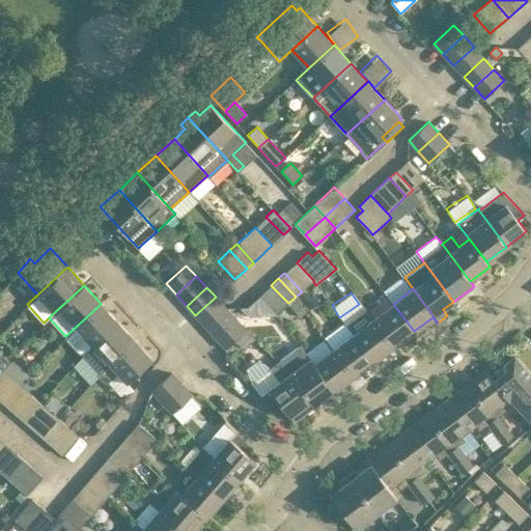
[(76,327),(92,345),(118,322),(101,304),(76,327)]
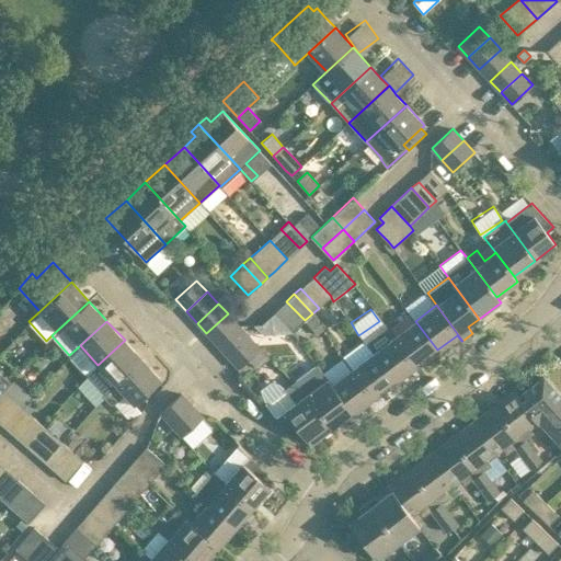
[(415,321),(395,336),(416,366),(437,350),(415,321)]
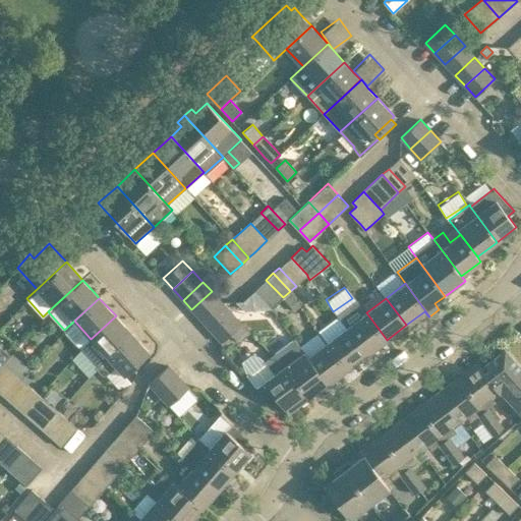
[(356,299),(337,314),(347,328),(367,354),(387,340),(366,312),(356,299)]
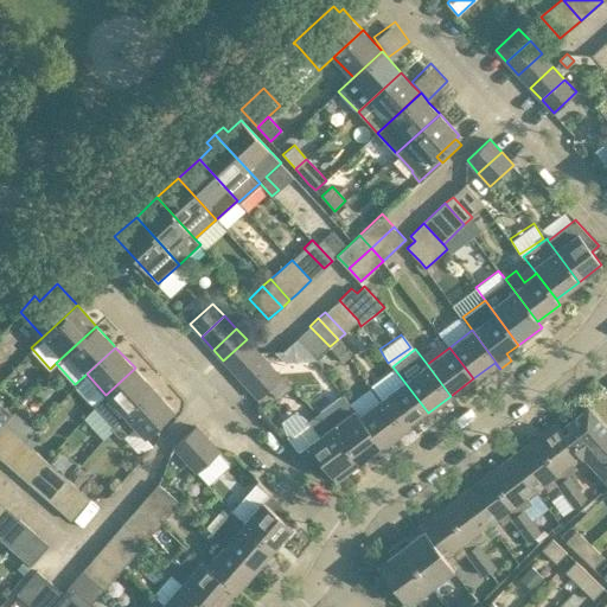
[(235,374),(247,385),(269,365),(257,352),(235,374)]
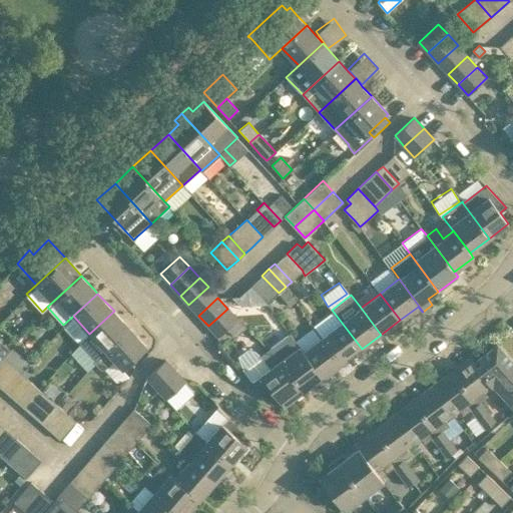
[(227,309),(208,326),(218,337),(237,319),(227,309)]
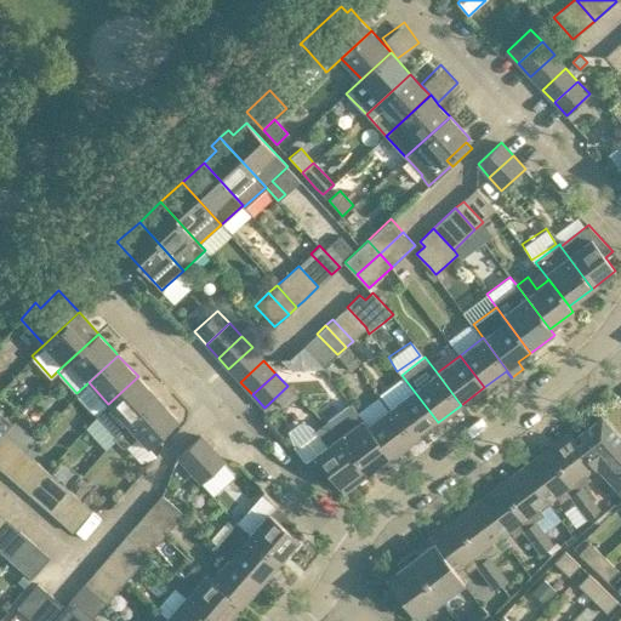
[(97,414),(117,436),(158,398),(138,376),(108,404),(97,414)]
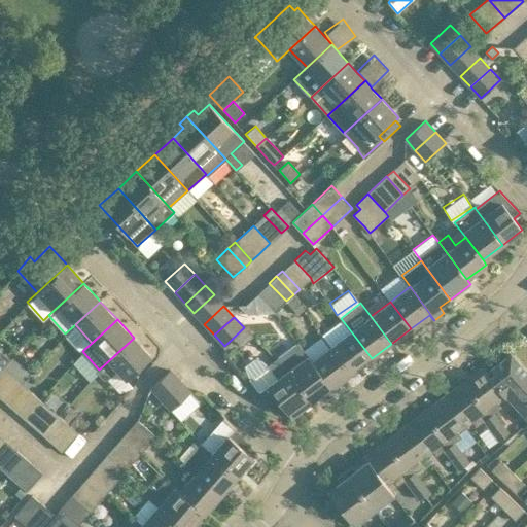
[(351,331),(331,346),(351,373),(372,358),(351,331)]
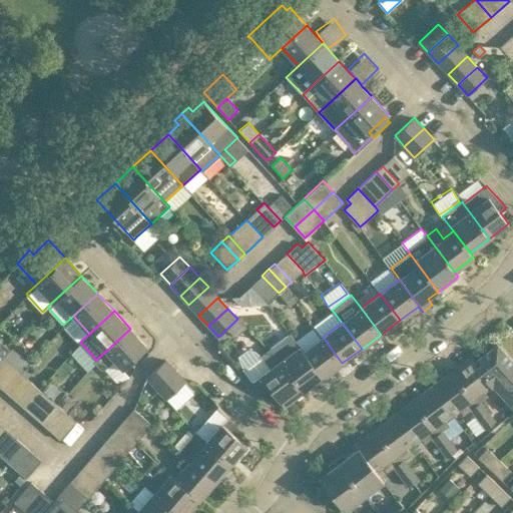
[(95,361),(94,362),(100,369),(104,369),(114,360),(122,369),(147,347),(130,329),(96,360),(95,361)]
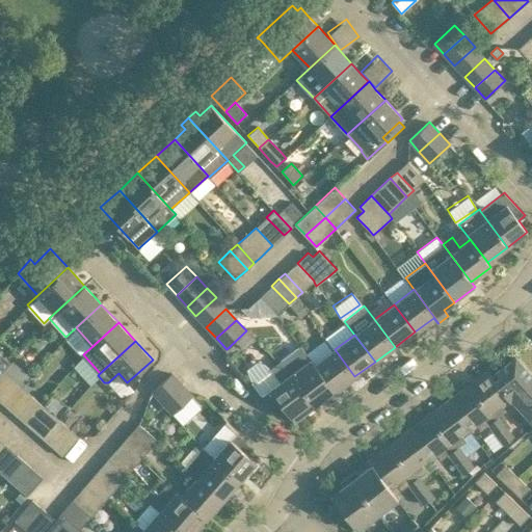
[(300,346),(278,362),(287,369),(315,406),(335,392),(314,364),(310,358),(300,346)]
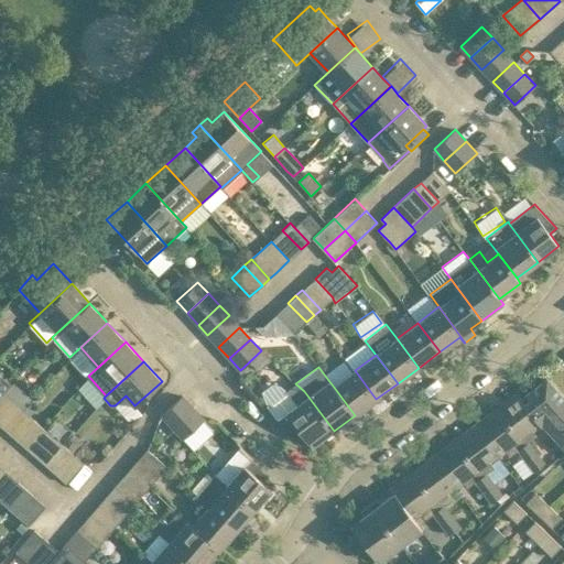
[(355,370),(333,386),(355,415),(376,399),(355,370)]
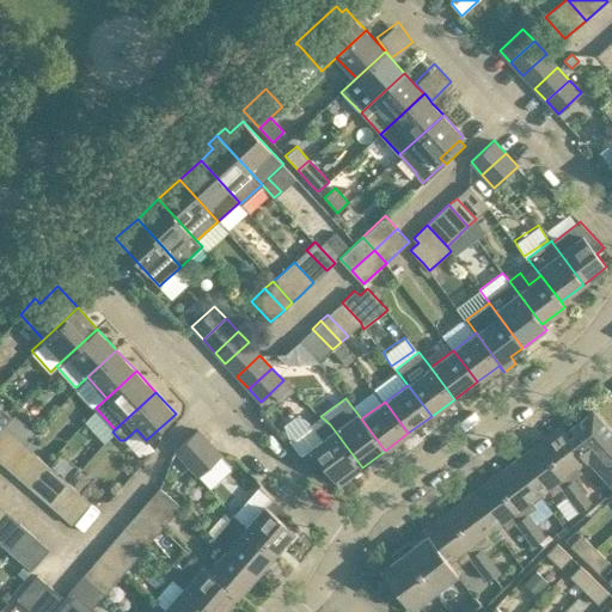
[(0,430),(4,427),(13,416),(0,404),(0,430)]
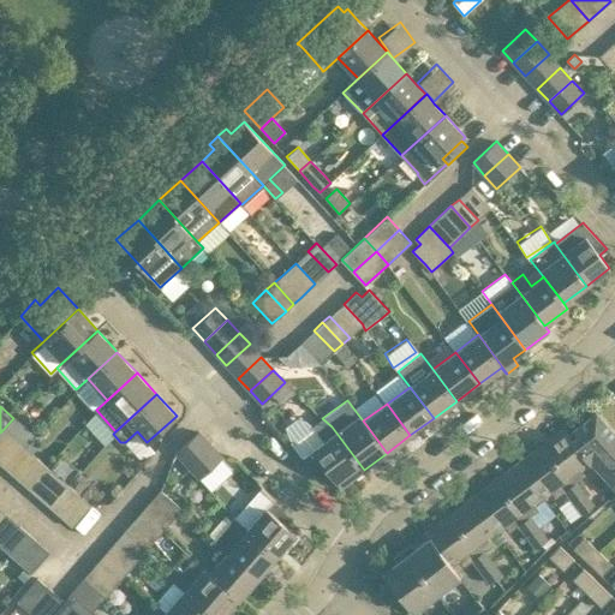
[(591,461),(592,463),(614,446),(614,434),(596,413),(568,434),(590,463),(591,461)]
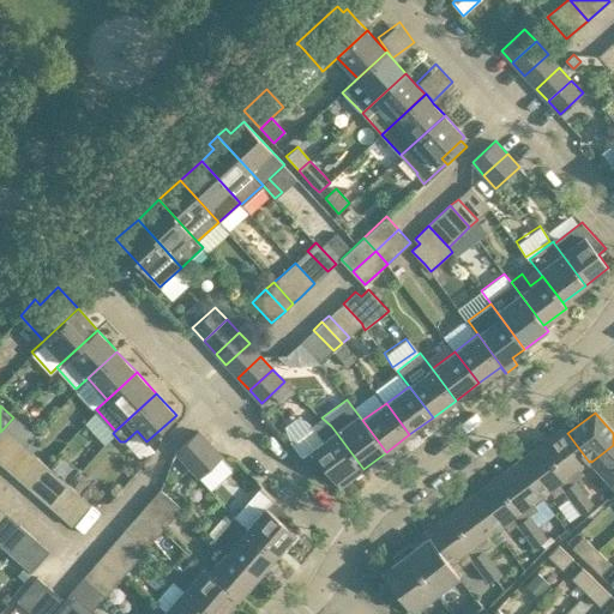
[(331,426),(321,417),(290,441),(312,469),(320,463),(339,487),(363,469),(331,426)]
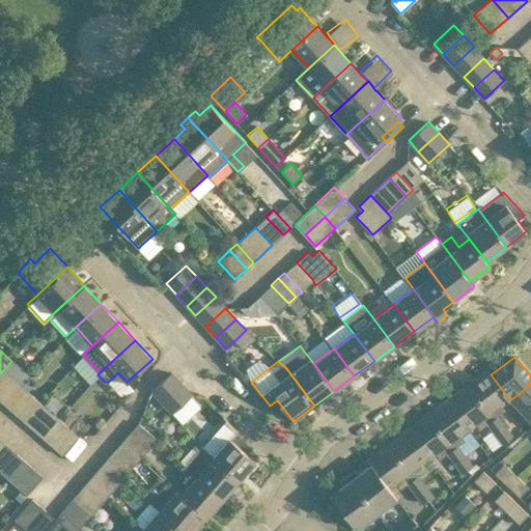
[(501,406),(509,399),(491,374),(486,369),(467,385),(507,440),(512,436),(498,416),(505,410),(501,406)]
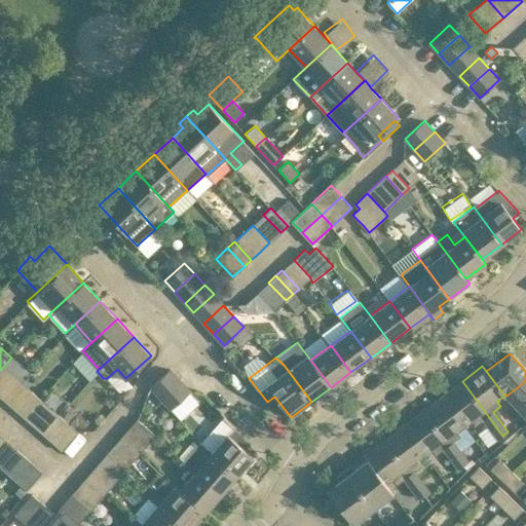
[(0,370),(0,396),(5,401),(22,383),(3,367),(0,370)]
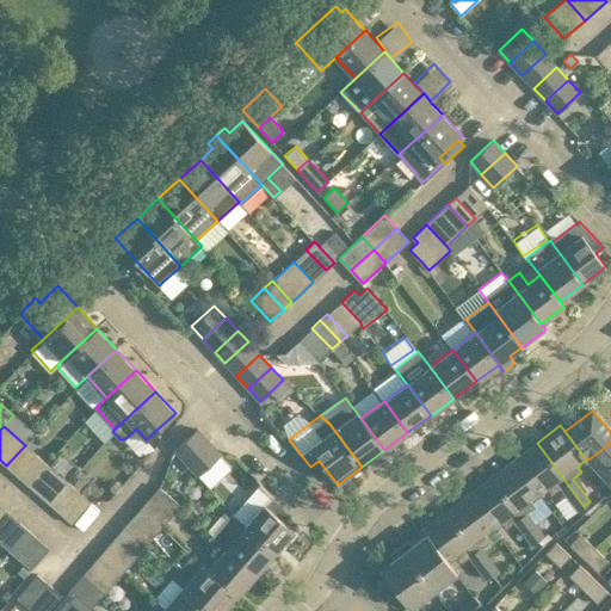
[(197,429),(174,450),(186,463),(186,462),(209,442),(197,429)]
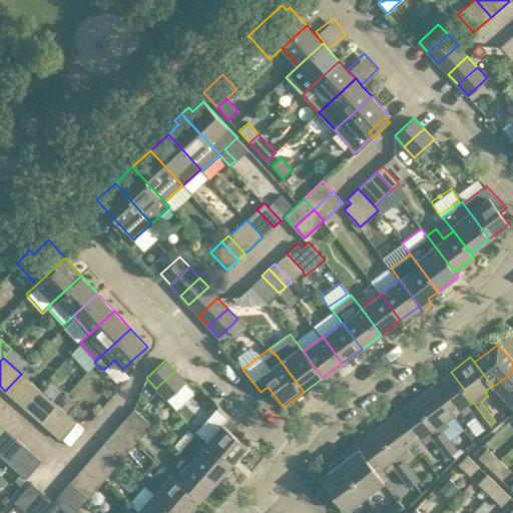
[(27,366),(21,374),(27,379),(33,372),(27,366)]
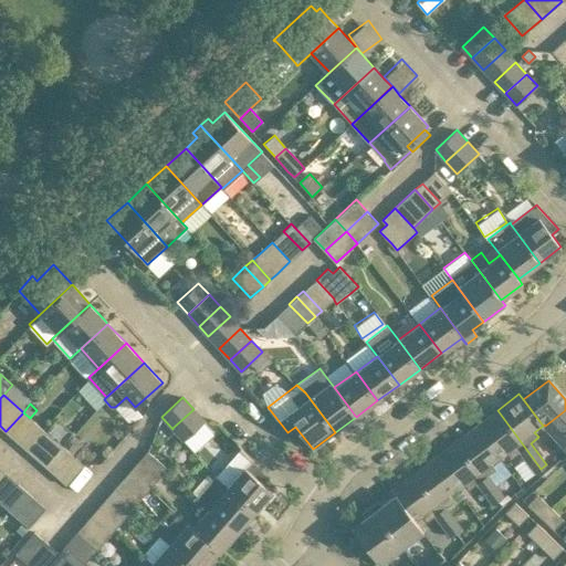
[(173,428),(173,429),(182,441),(184,440),(205,420),(194,409),(173,428)]
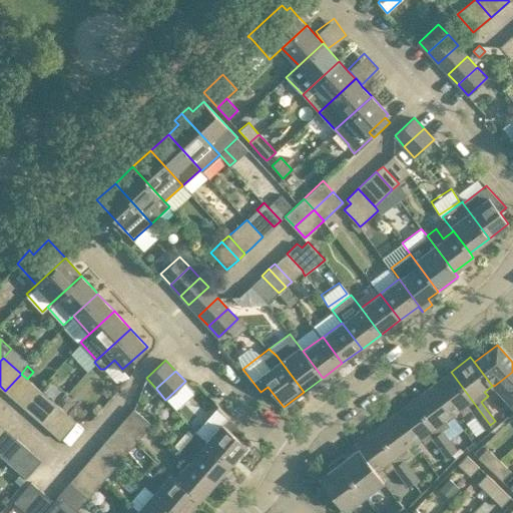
[(485,428),(490,425),(451,372),(432,386),(453,415),(460,409),(464,414),(471,409),(485,428)]
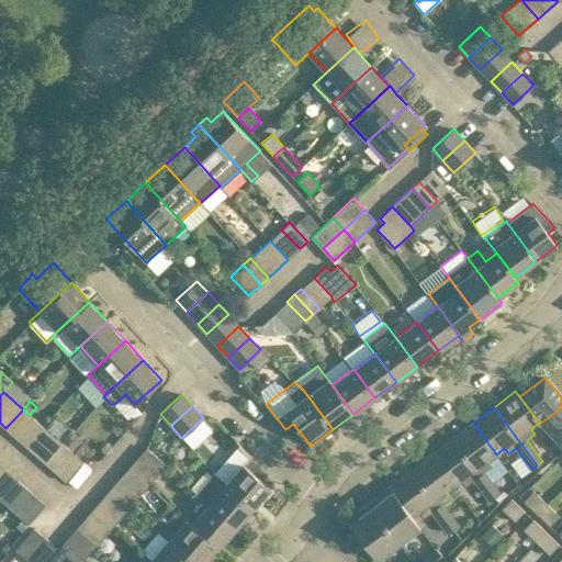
[(561,407),(541,423),(561,446),(561,407)]
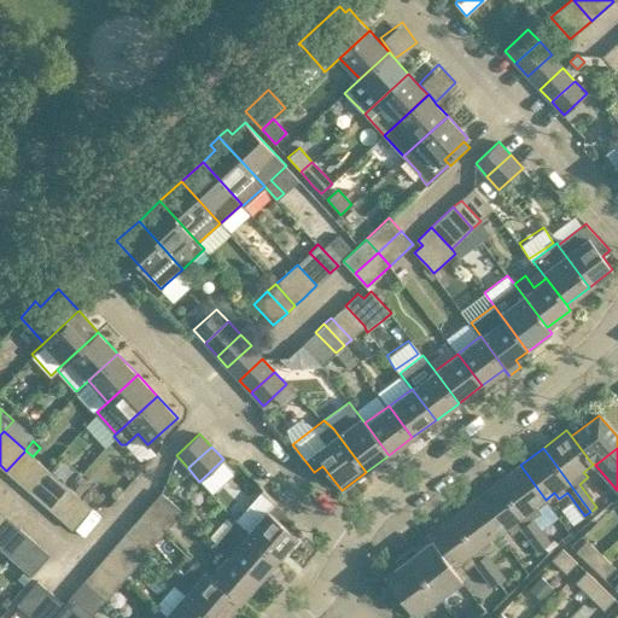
[(6,471),(28,490),(47,468),(33,456),(25,450),(6,471)]
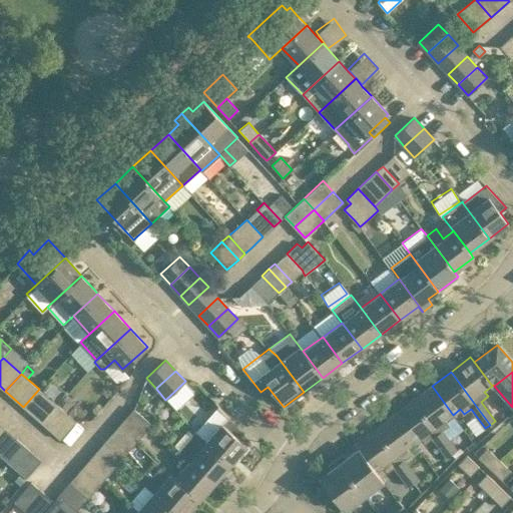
[(446,420),(453,415),(432,386),(412,401),(452,454),(457,450),(442,430),(450,425),(446,420)]
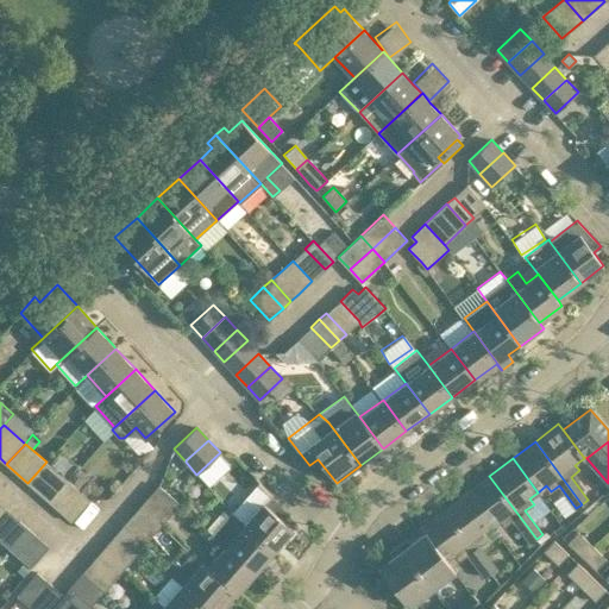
[(27,483),(49,502),(68,481),(46,462),(27,483)]
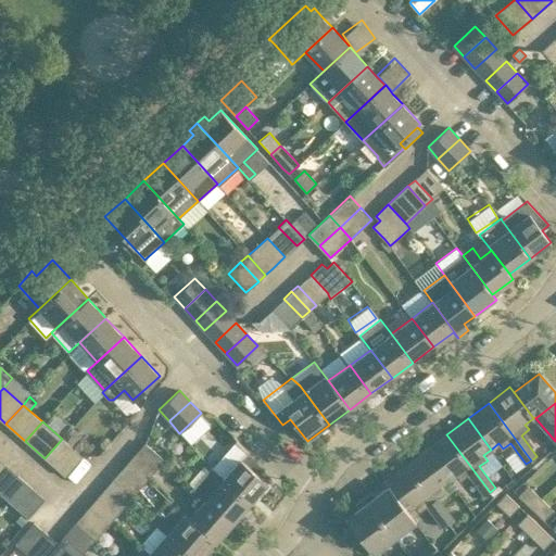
[(484,495),(490,492),(446,434),(426,450),(449,481),(457,475),(460,480),(468,475),(484,495)]
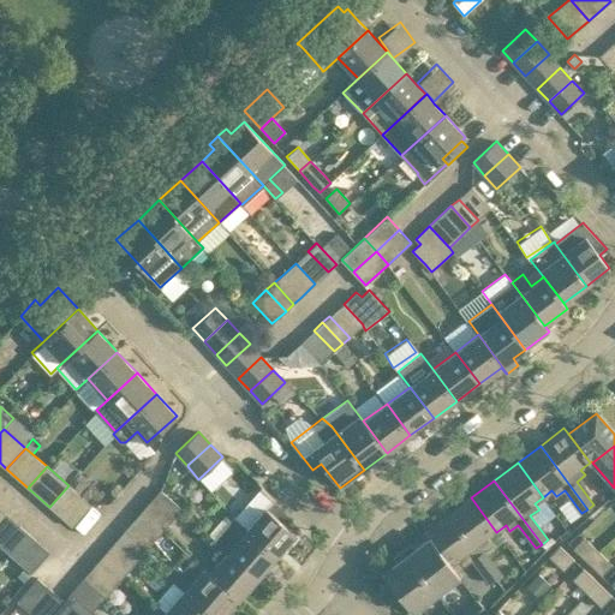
[(69,485),(49,507),(58,514),(72,526),(91,505),(77,493),(69,485)]
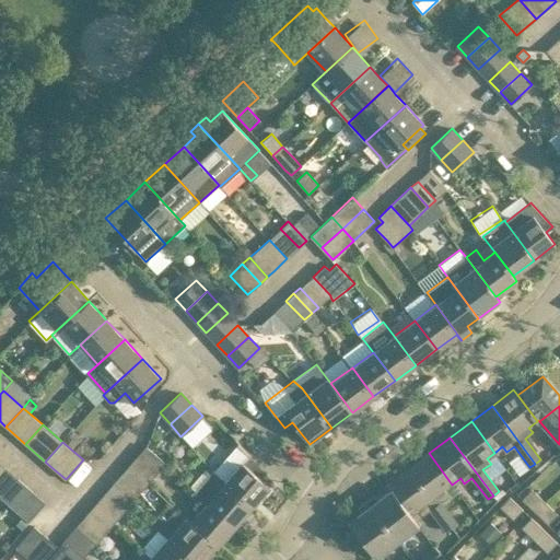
[(238,443),(213,473),(253,506),(270,486),(259,477),(265,471),(238,443)]
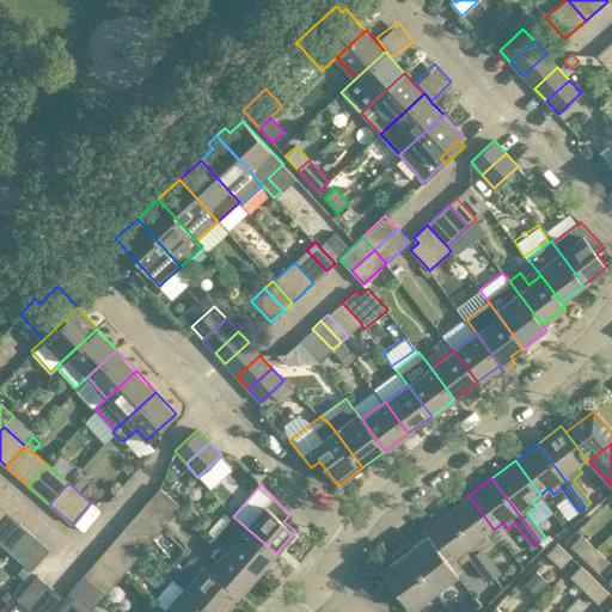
[(170,520),(182,506),(159,487),(148,501),(170,520)]
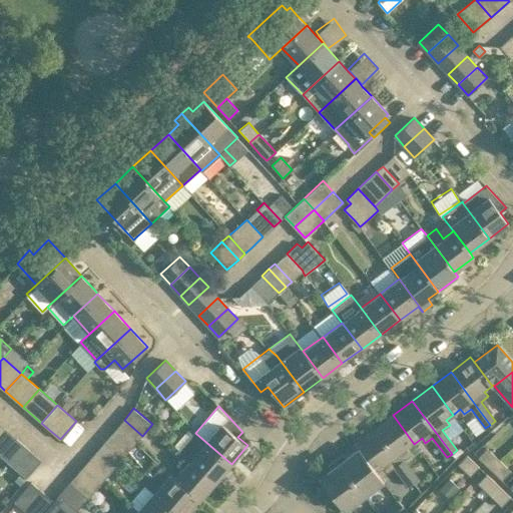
[(407,449),(414,444),(393,415),(374,429),(413,482),(418,479),(404,459),(411,454),(407,449)]
